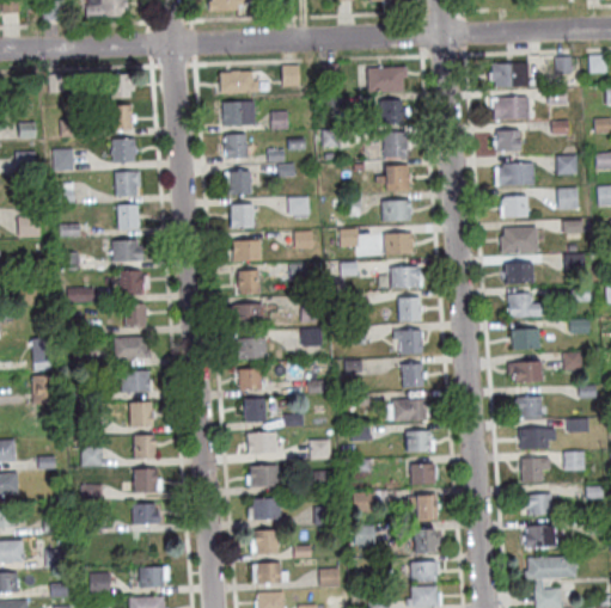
[(1,0),(2,16),(20,14),(18,0),(1,0)]
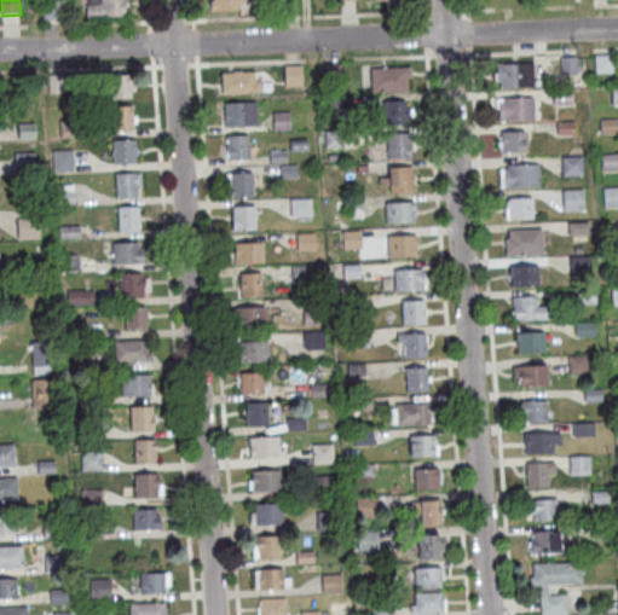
[(102,0),(126,0),(126,19),(87,21),(87,7),(102,7),(102,0)]
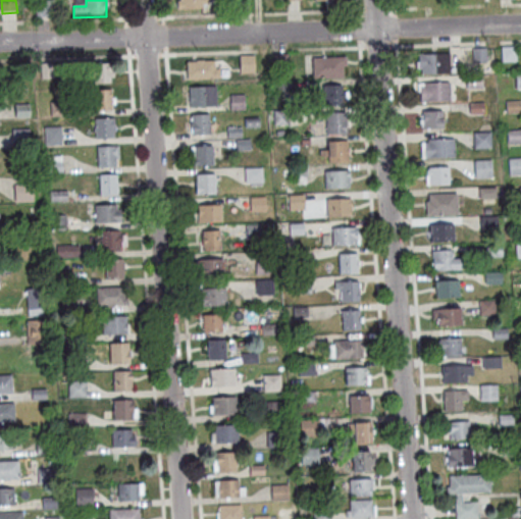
[(180,0),(208,0),(209,5),(202,5),(203,9),(178,10),(177,1),(180,1),(180,0)]
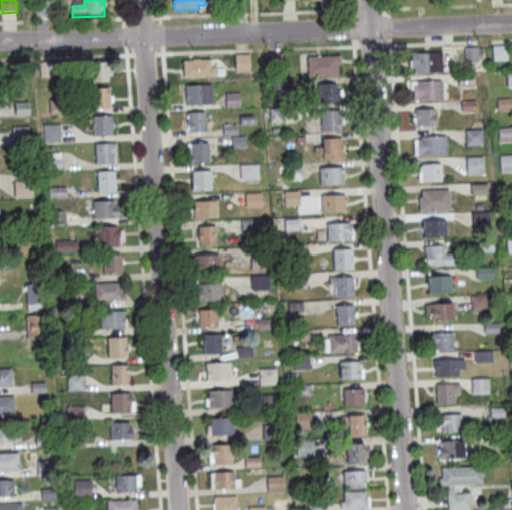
[(232,0),(247,0),(248,9),(233,9),(232,0)]
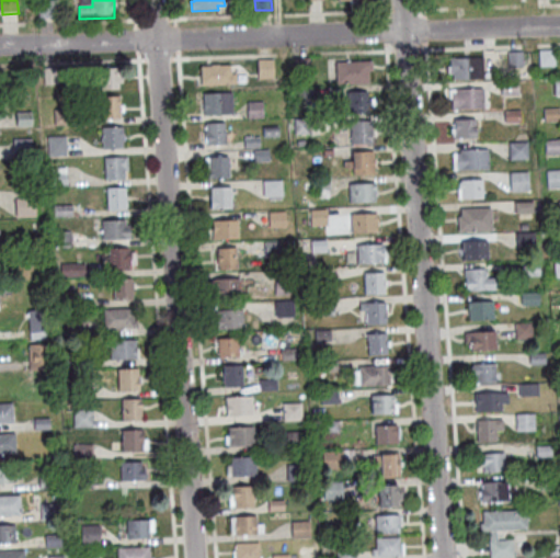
[(40,3),(41,19),(54,20),(53,2),(40,3)]
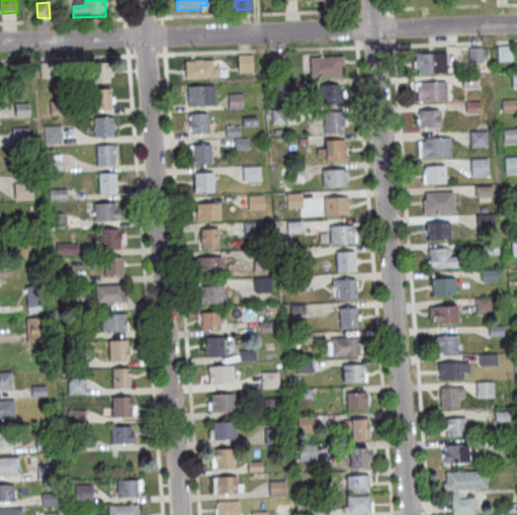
[(498,49),(499,63),(513,62),(513,48),(498,49)]
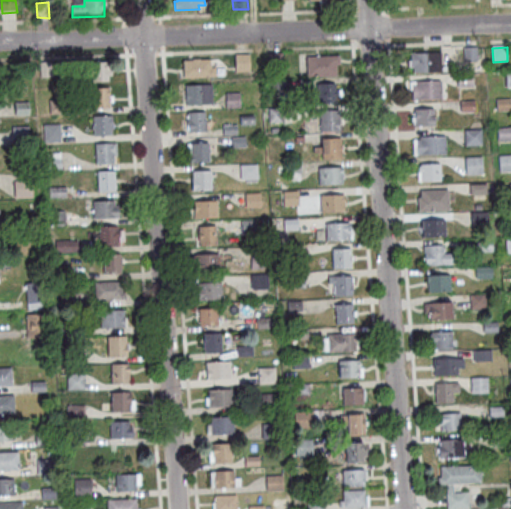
[(465,49),(465,62),(478,62),(478,49),(465,49)]
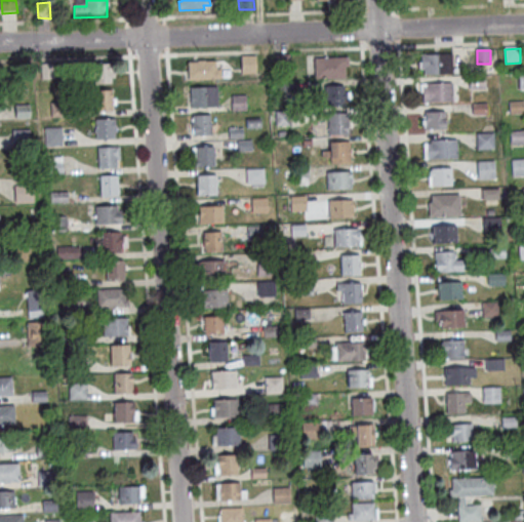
[(421,54),(453,53),(454,74),(425,75),(425,70),(422,70),(421,54)]
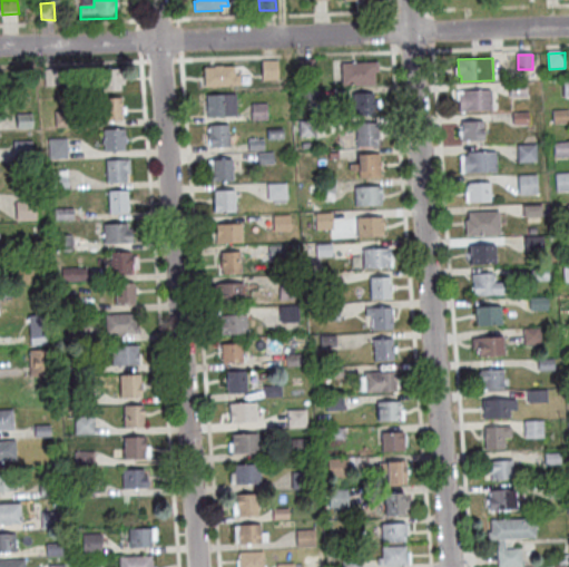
[(298,60),(300,79),(316,79),(315,60),(298,60)]
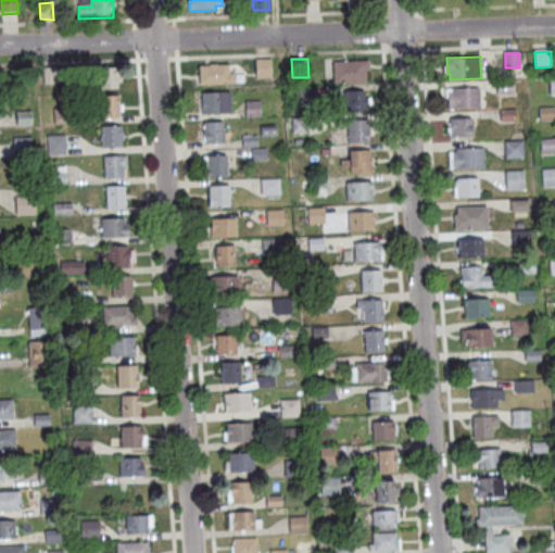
[(256,61),(257,79),(273,78),(272,60),(256,61)]
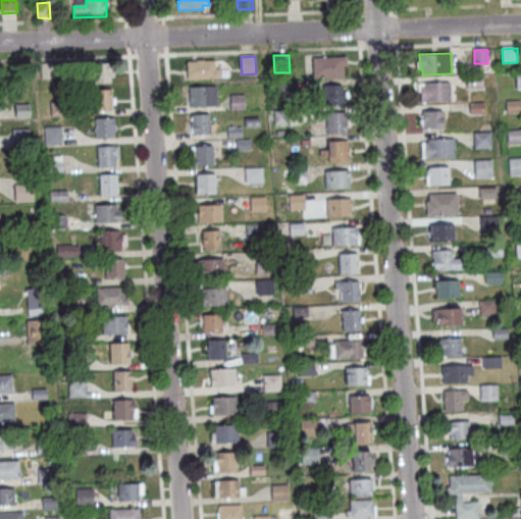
[(313,58),(314,79),(345,79),(344,66),(348,66),(347,57),(313,58)]
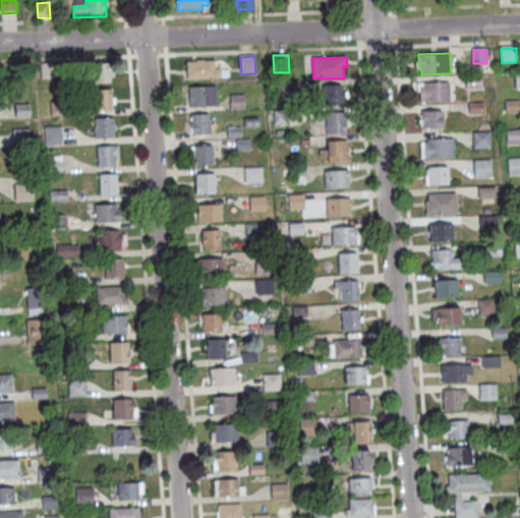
[(187,62),(187,79),(221,78),(220,69),(215,69),(215,61),(187,62)]
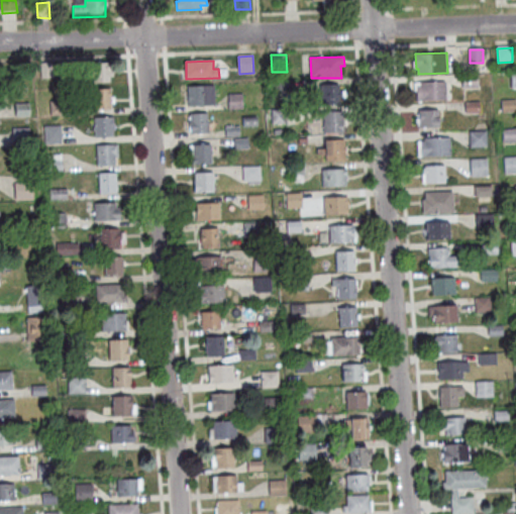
[(91,64),(93,83),(110,82),(110,77),(113,77),(113,70),(110,70),(109,63),(91,64)]
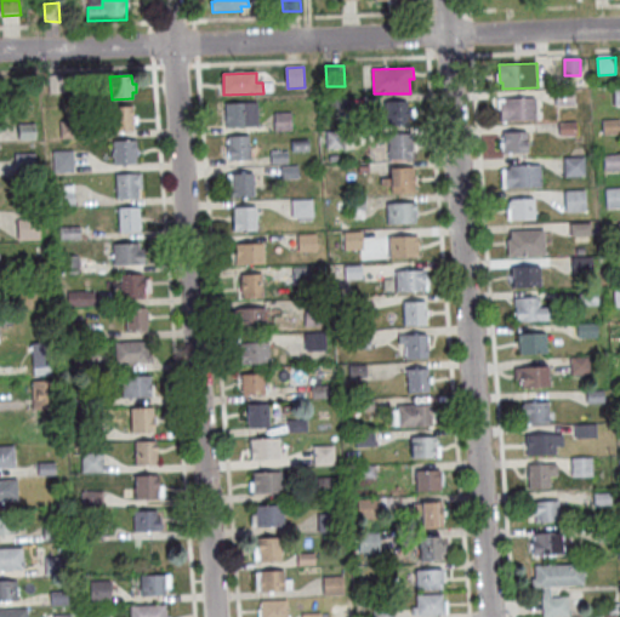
[(49,78),(51,97),(66,96),(63,76),(49,78)]
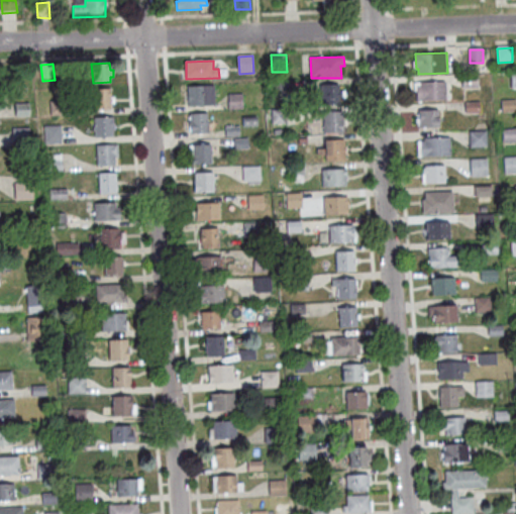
[(462,76),(463,88),(480,87),(479,76),(462,76)]
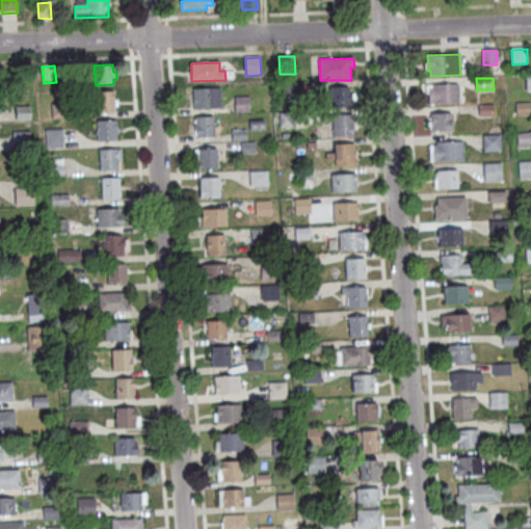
[(432,85),(459,84),(460,103),(429,105),(429,88),(432,88),(432,85)]
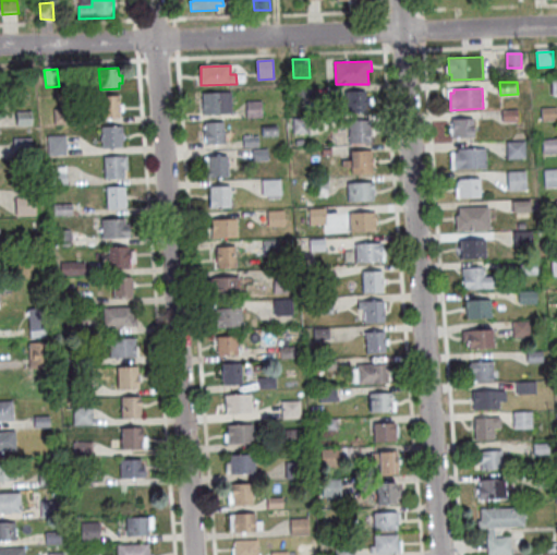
[(293,91),(294,105),(310,105),(309,89),(293,91)]
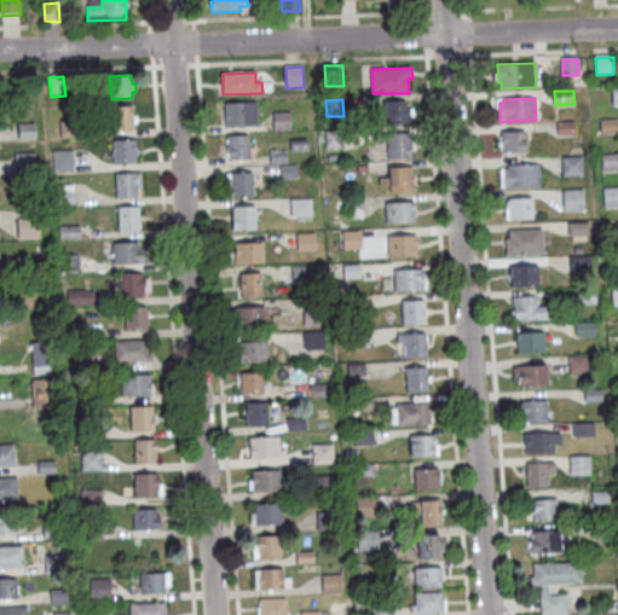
[(386,99),(386,125),(408,125),(406,117),(415,117),(414,109),(406,109),(406,99),(386,99)]
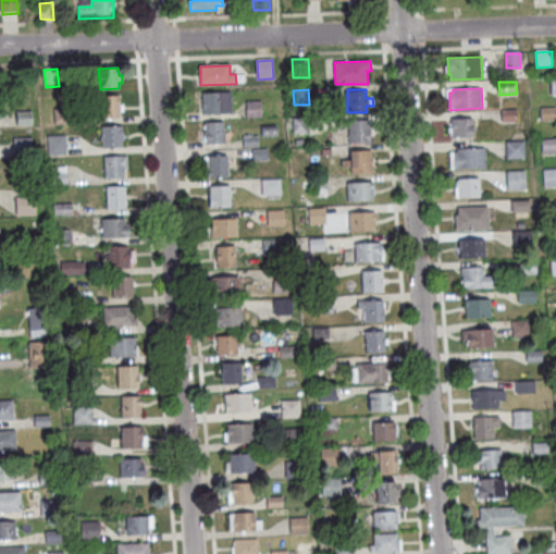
[(202,94),(231,94),(232,113),(204,113),(202,94)]
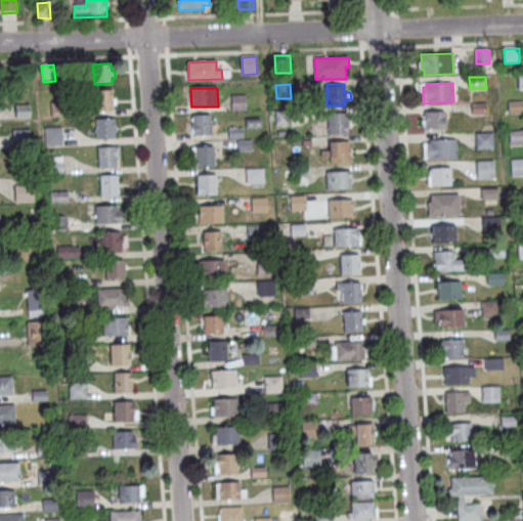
[(94,90),(95,111),(114,111),(113,89),(94,90)]
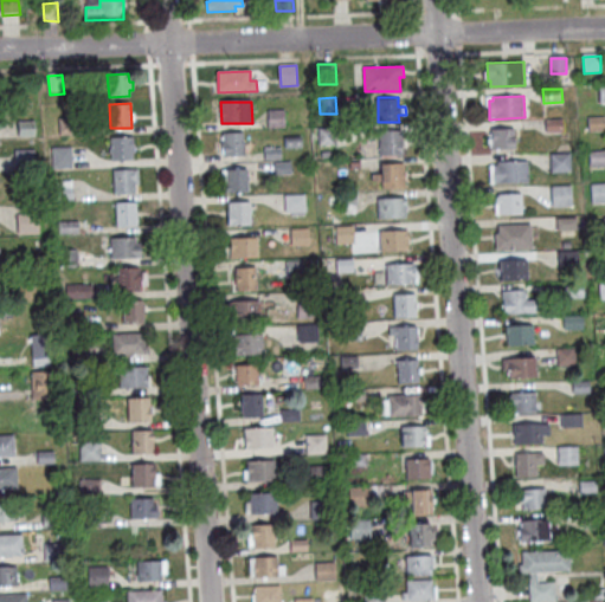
[(269,112),(270,130),(287,129),(285,111),(269,112)]
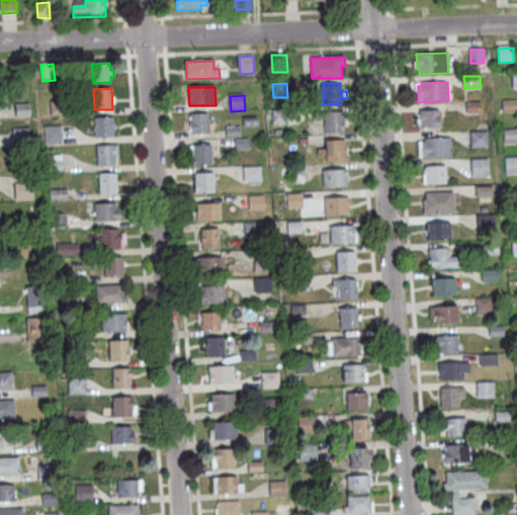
[(503,101),(516,101),(516,113),(503,113),(503,101)]
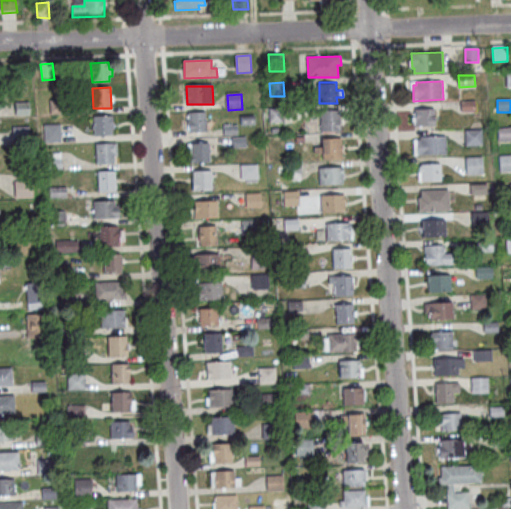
[(51,102),(51,116),(67,115),(66,101),(51,102)]
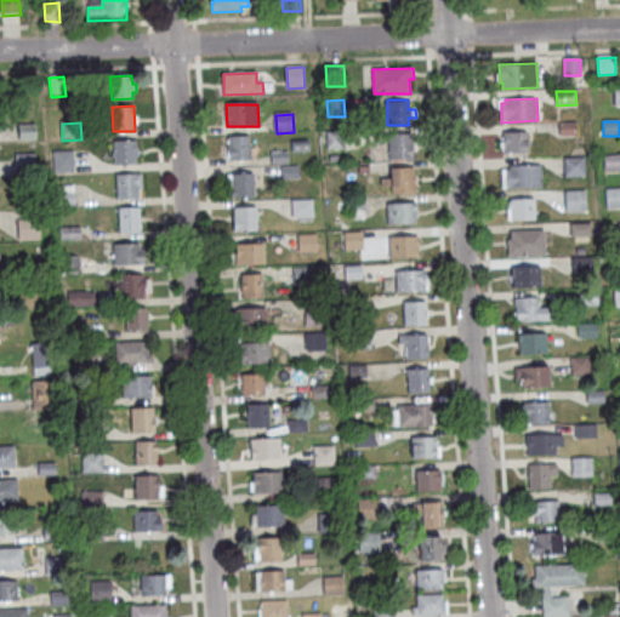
[(561,124),(578,124),(578,136),(561,137),(561,124)]
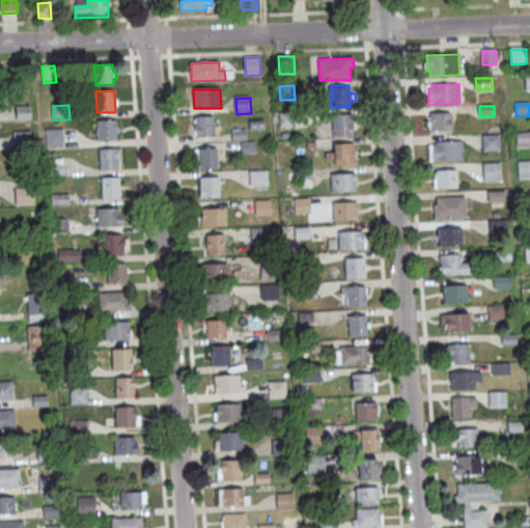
[(16,108),(17,121),(31,121),(30,107),(16,108)]
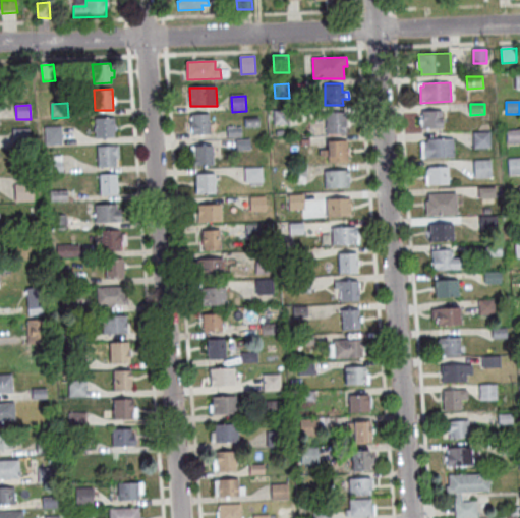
[(275,112),(275,125),(289,125),(288,111),(275,112)]
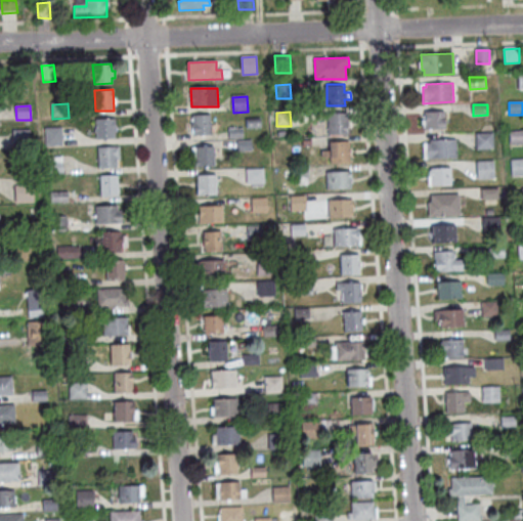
[(328,112),(329,134),(349,135),(347,113),(328,112)]
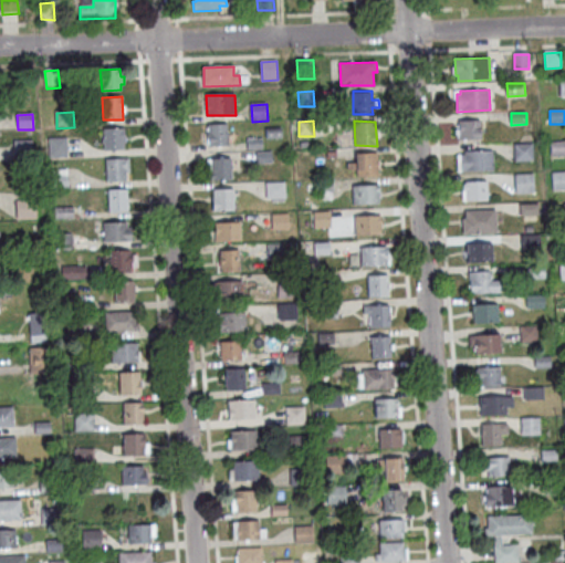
[(458,122),(481,121),(481,138),(459,139),(458,122)]
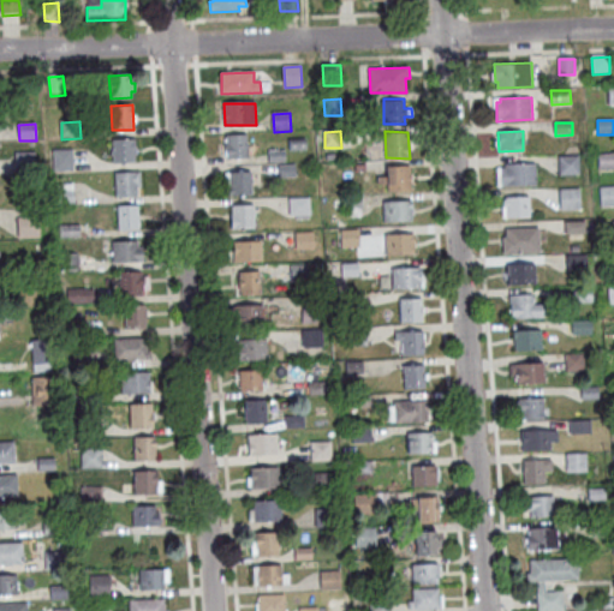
[(226,136),(227,160),(249,159),(246,135),(226,136)]
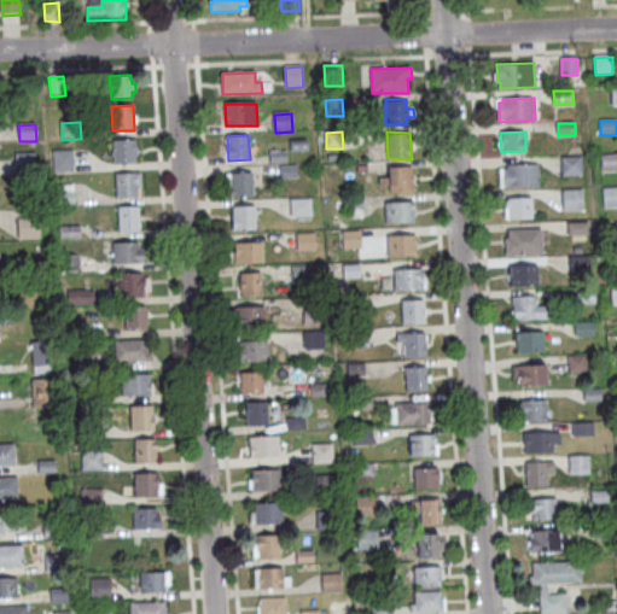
[(112,142),(114,164),(137,163),(135,141),(112,142)]
